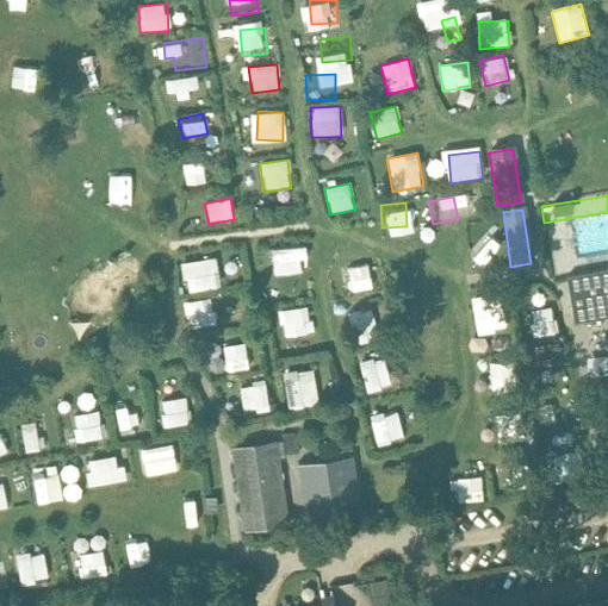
[(303,248),(271,249),(272,276),(304,275),(303,248)]
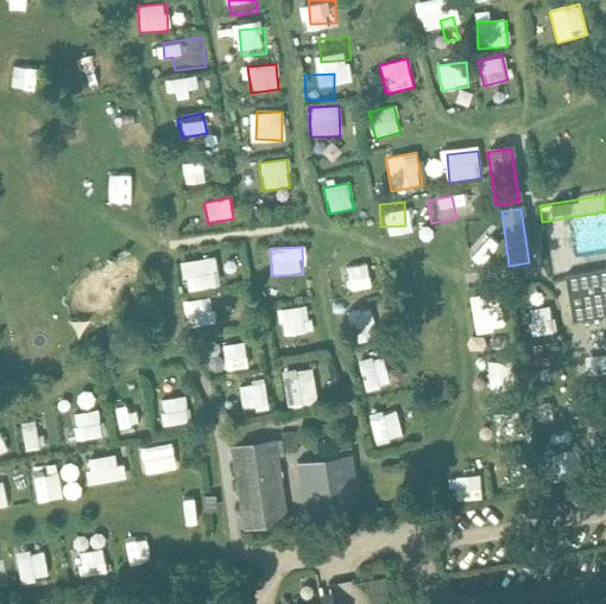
[(184,292),(219,288),(216,258),(181,261),(184,292)]
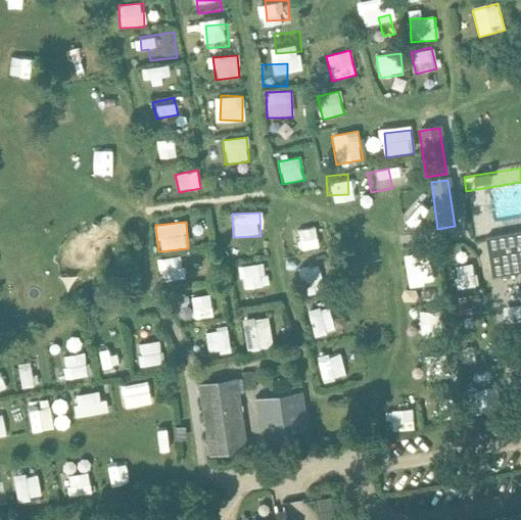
[(316,226),(288,230),(291,251),(320,247),(316,226)]
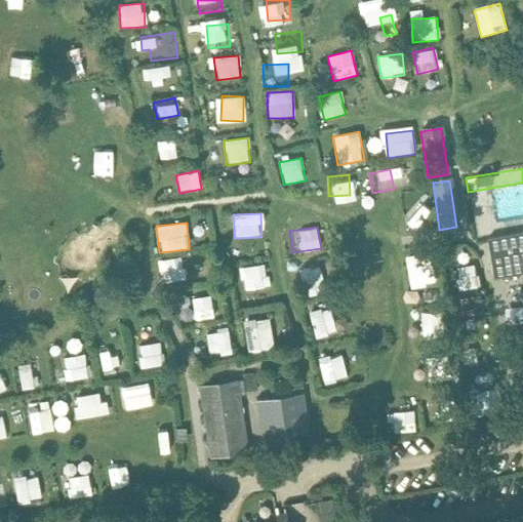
[(522,233),(486,240),(493,279),(519,275),(517,266),(522,264),(522,233)]
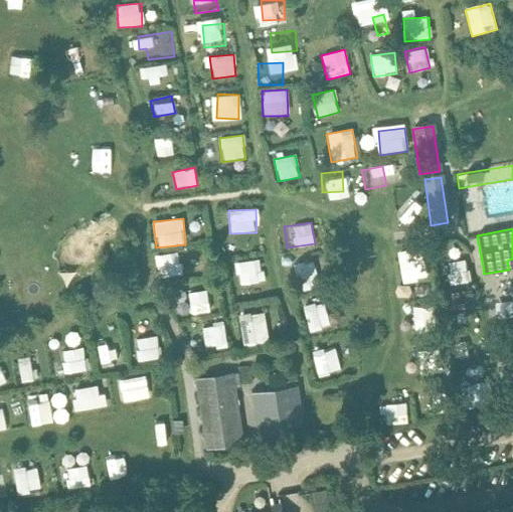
[(155,256),(158,278),(182,276),(179,252),(155,256)]
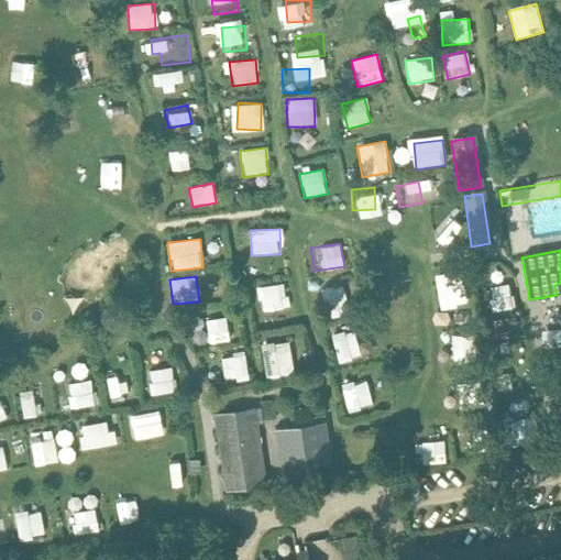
[(325,307),(347,298),(339,277),(317,285),(325,307)]
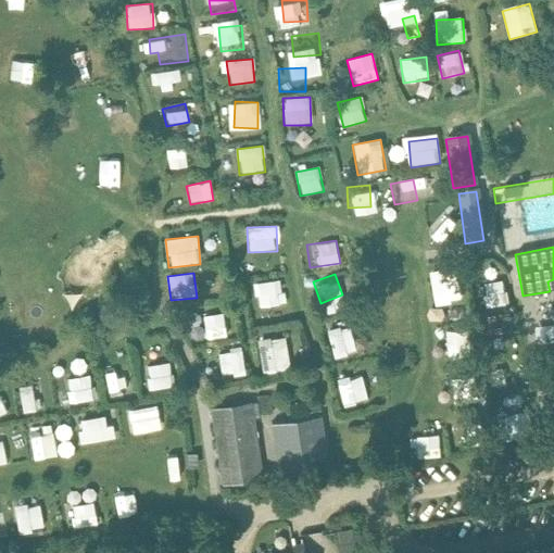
[(256,284),(257,309),(281,308),(280,283),(256,284)]
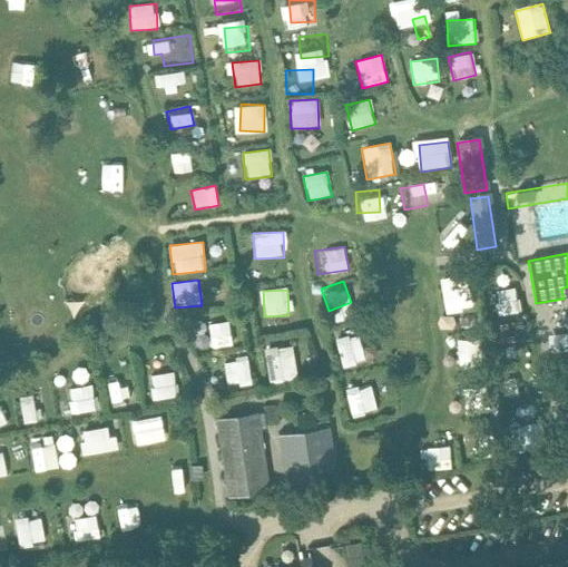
[(519,294),(501,294),(501,313),(519,313),(519,294)]
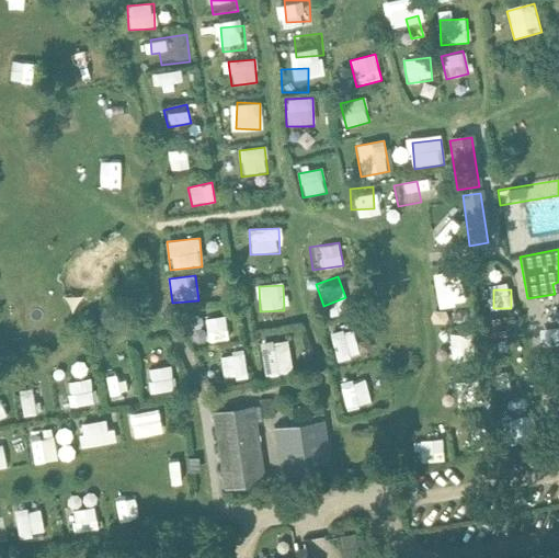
[(343,310),(321,317),(328,337),(349,330),(343,310)]
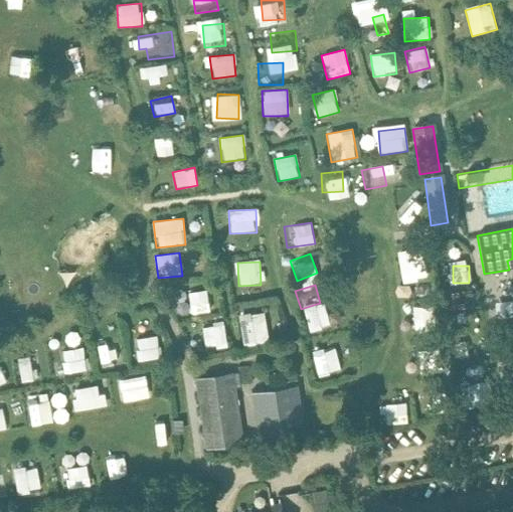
[(187,293),(190,315),(211,313),(208,290),(187,293)]
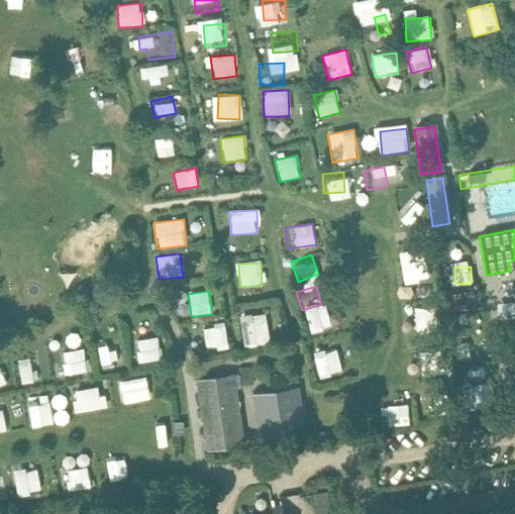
[(417,309),(416,332),(436,333),(437,309),(417,309)]
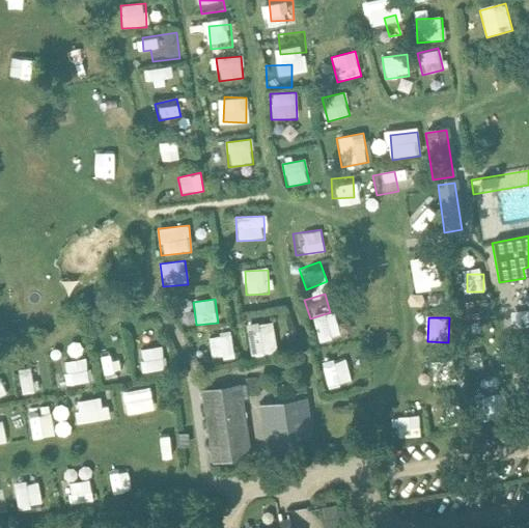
[(270,321),(243,326),(250,359),(277,353),(270,321)]
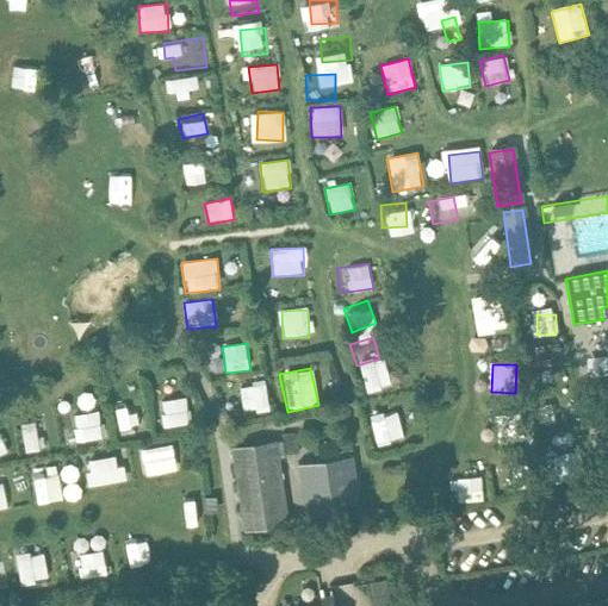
[(370,406),(394,398),(388,376),(364,385),(370,406)]
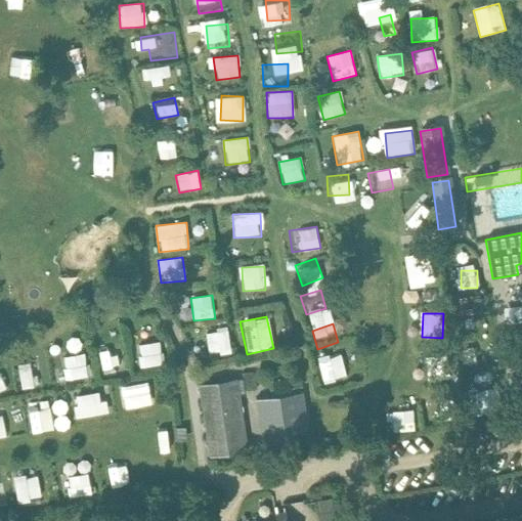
[(226,327),(205,330),(210,355),(231,352),(226,327)]
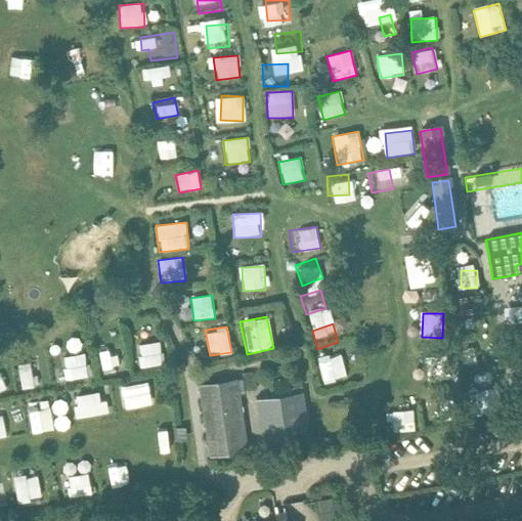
[(138,344),(139,367),(162,366),(161,343),(138,344)]
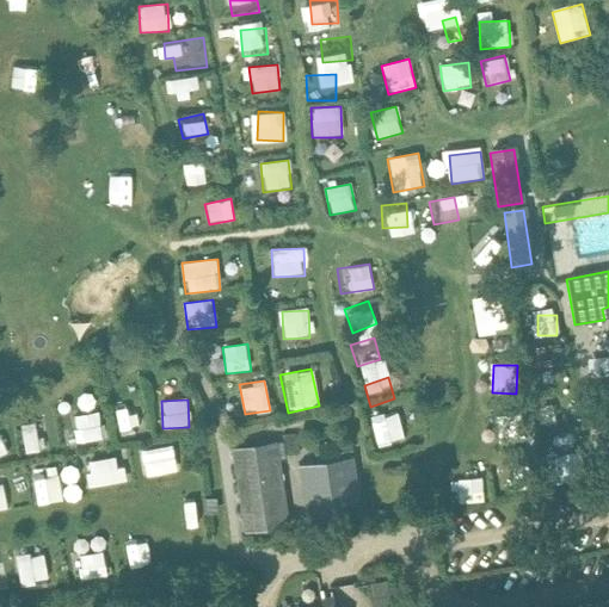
[(81,446),(109,440),(103,413),(75,417),(81,446)]
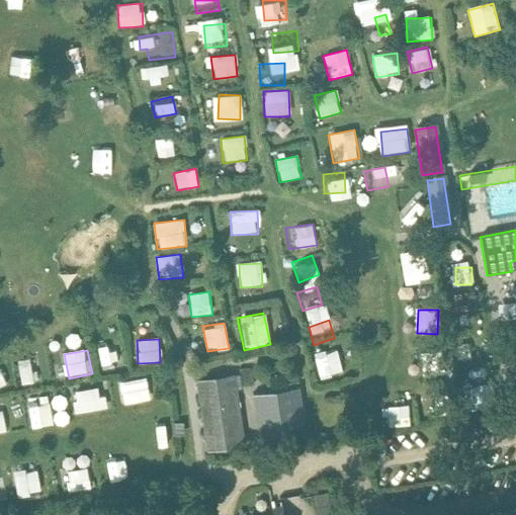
[(321,371),(338,366),(333,350),(316,356),(321,371)]
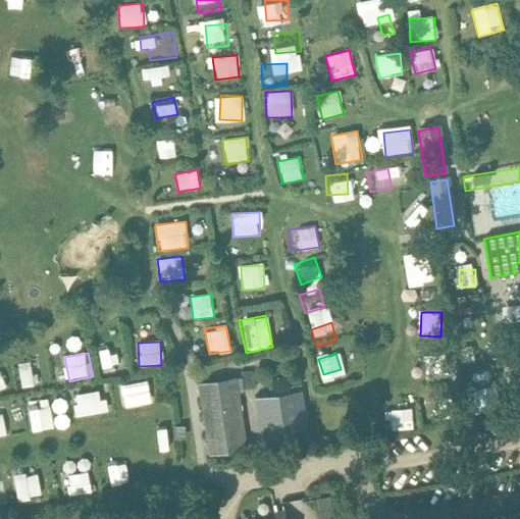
[(425,356),(426,374),(446,373),(445,355),(425,356)]
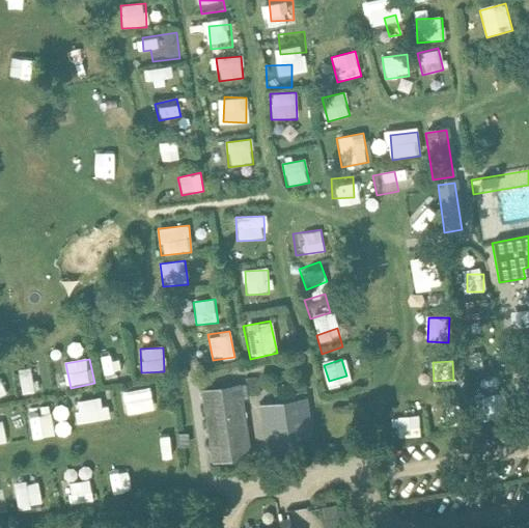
[(5,370),(11,395),(27,392),(22,366),(5,370)]
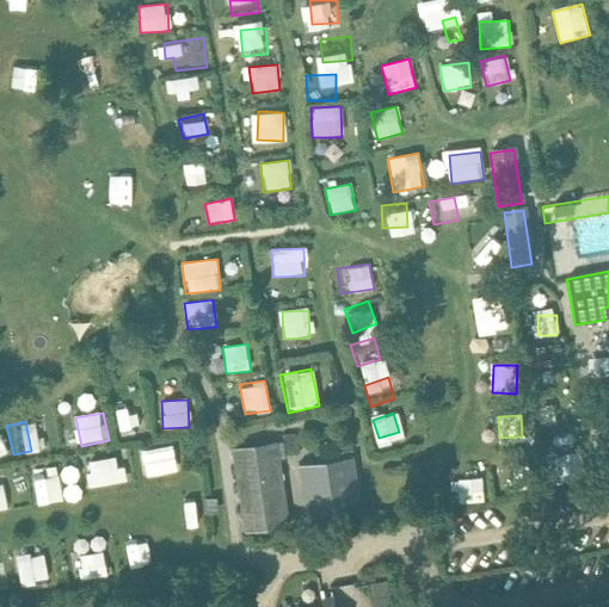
[(285,527),(274,445),(229,452),(243,533),(285,527)]
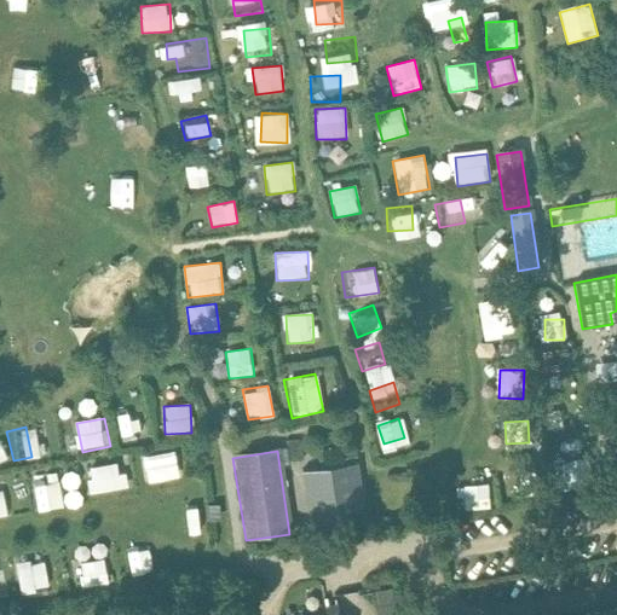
[(145,483),(178,480),(174,452),(142,456),(145,483)]
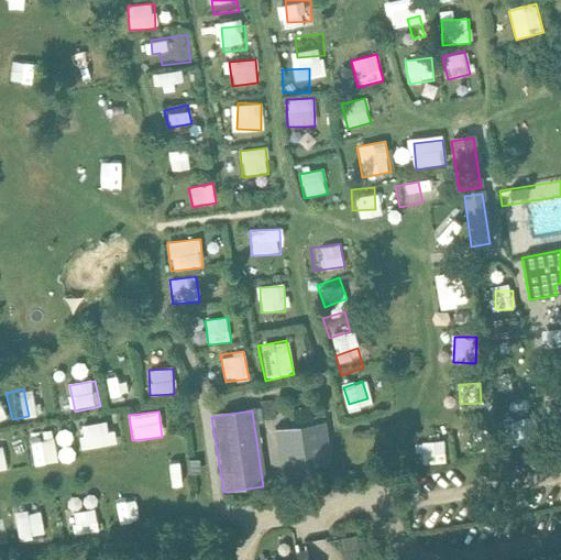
[(117,419),(87,425),(92,450),(121,445),(117,419)]
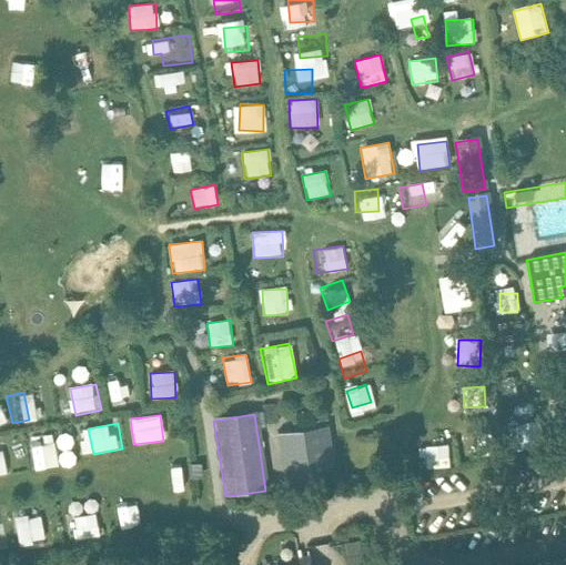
[(283,487),(333,480),(325,424),(274,432),(283,487)]
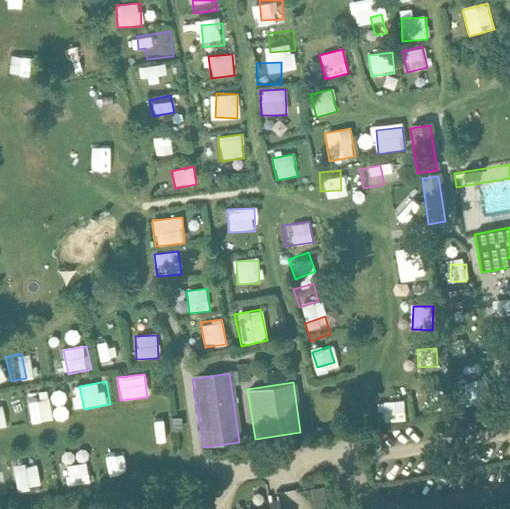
[(44,415),(70,411),(67,389),(42,392),(44,415)]
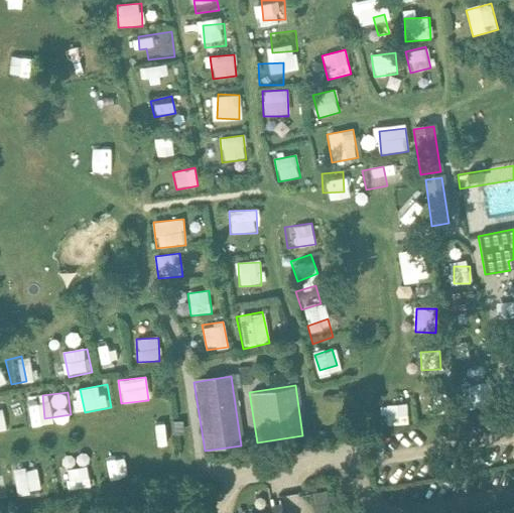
[(6,426),(31,423),(28,400),(4,403),(6,426)]
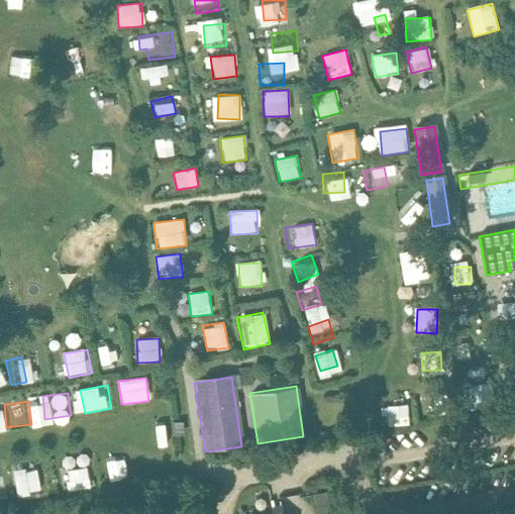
[(408,405),(391,406),(392,426),(409,425),(408,405)]
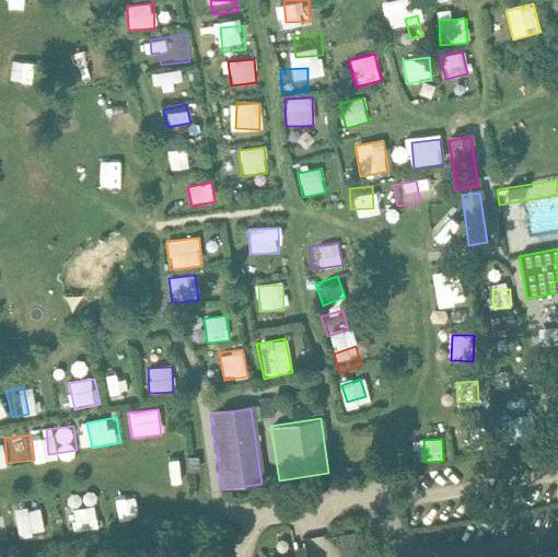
[(31,519),(32,538),(51,536),(50,517),(31,519)]
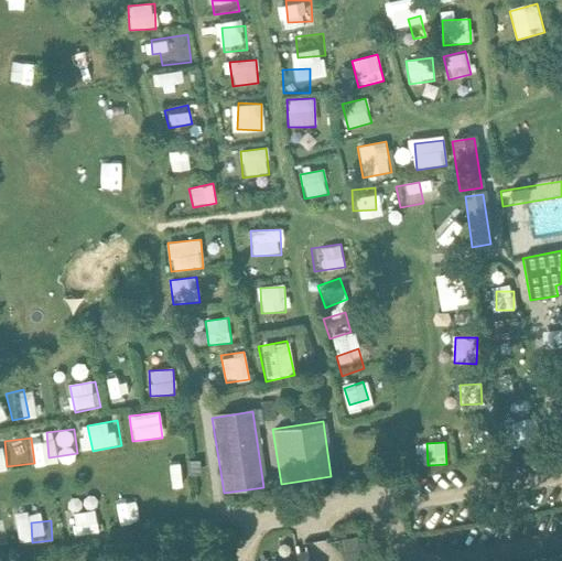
[(342,556),(343,560),(377,560),(375,550),(342,556)]
